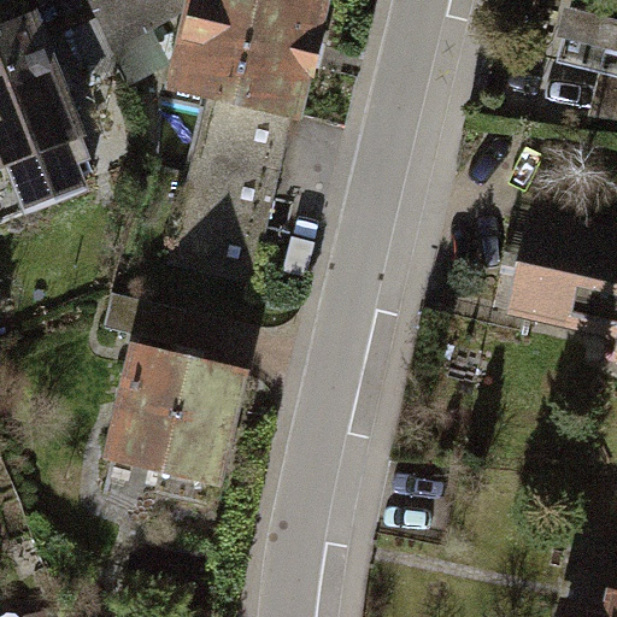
[(80,0),(107,56),(187,22),(166,109),(203,116),(165,272),(248,289),(333,0),(80,0)]
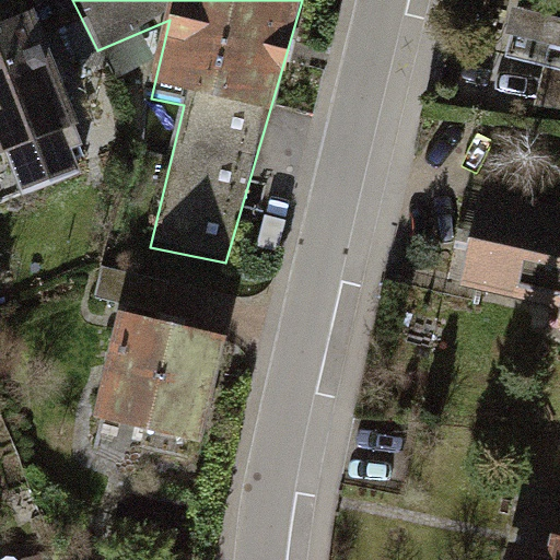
[(559,71),(559,13),(510,1),(496,56),(559,71)]
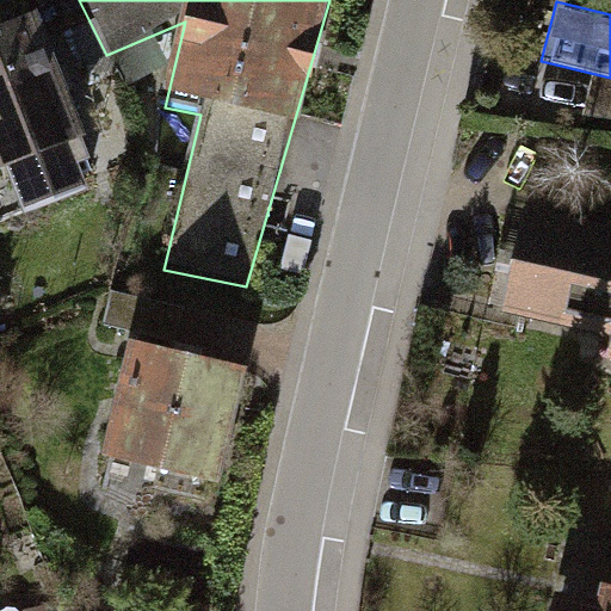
[(42,28),(0,43),(0,180),(10,177),(24,214),(86,190),(73,155),(90,148),(42,28)]
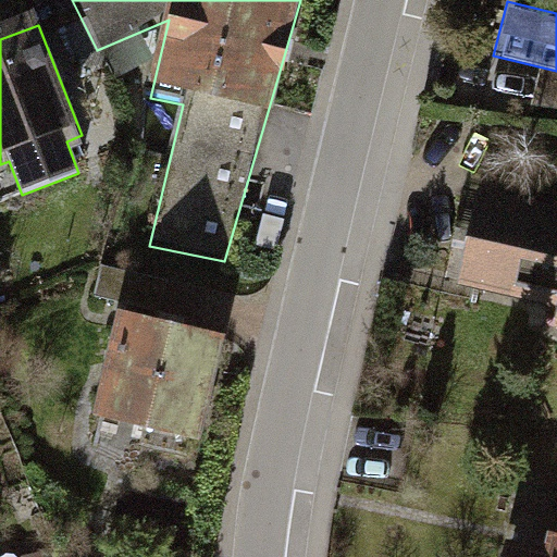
[(556,226),(484,208),(462,294),(556,318),(556,337),(556,341),(556,339),(556,226)]
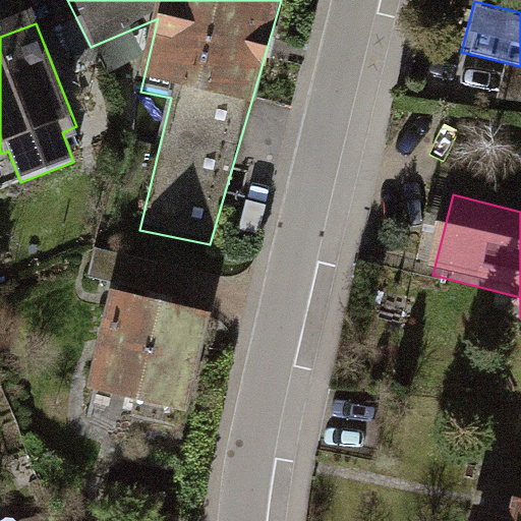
[(152,291),(158,261),(96,246),(89,277),(152,291)]
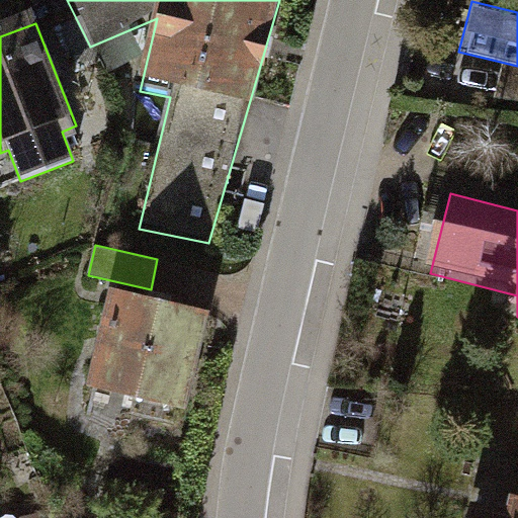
[(212,308),(115,284),(91,385),(188,408),(212,308)]
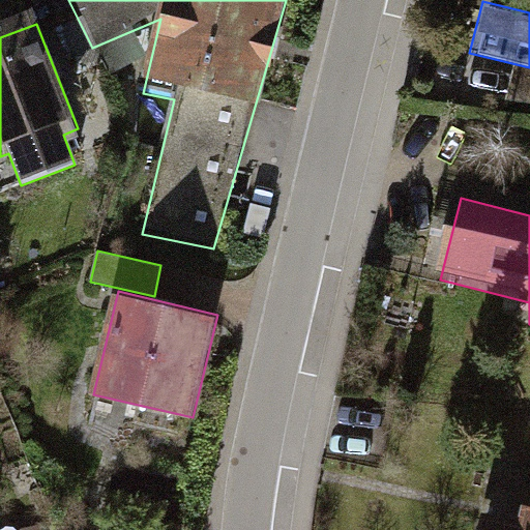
[(512,520),(475,510),(470,529),(529,529),(529,504),(517,501),(512,520)]
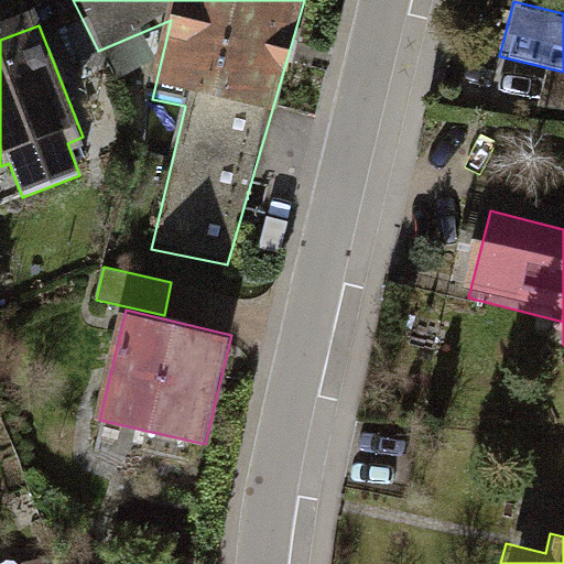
All buildings are outlined.
